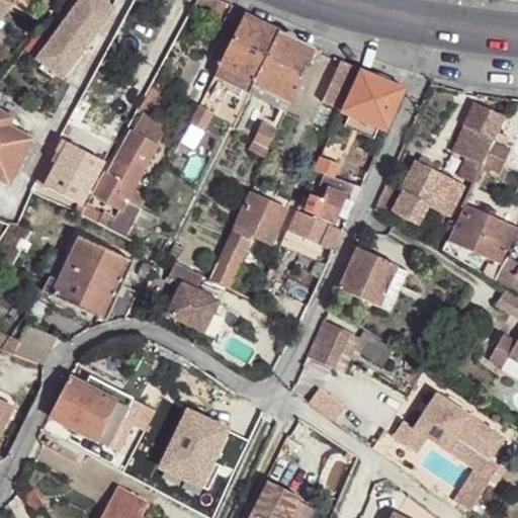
[(0,0),(5,3),(8,4),(34,18),(44,0),(0,0)]
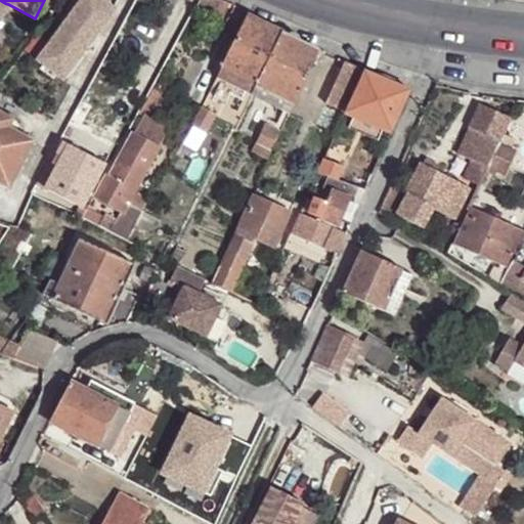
[(104,0),(79,0),(37,57),(63,77),(115,7),(104,0)]
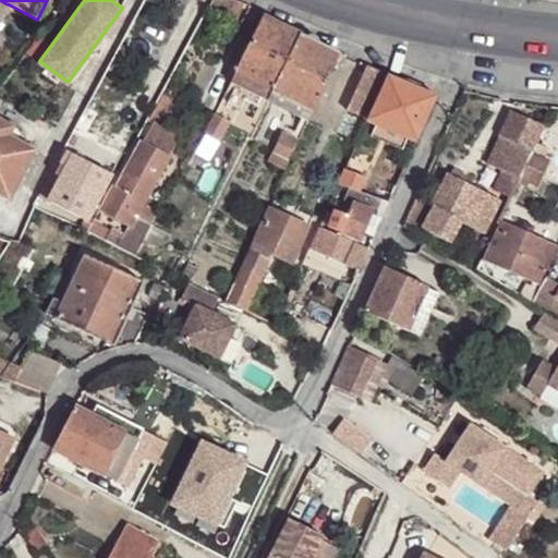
[(245,3),(237,0),(210,0),(208,5),(238,20),(245,3)]
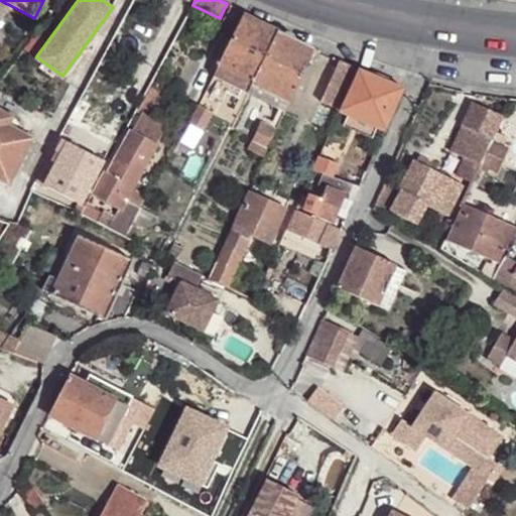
[(276,34),(241,19),(211,76),(216,78),(206,97),(218,103),(223,94),(235,100),(240,91),(247,94),(253,85),(276,34)]
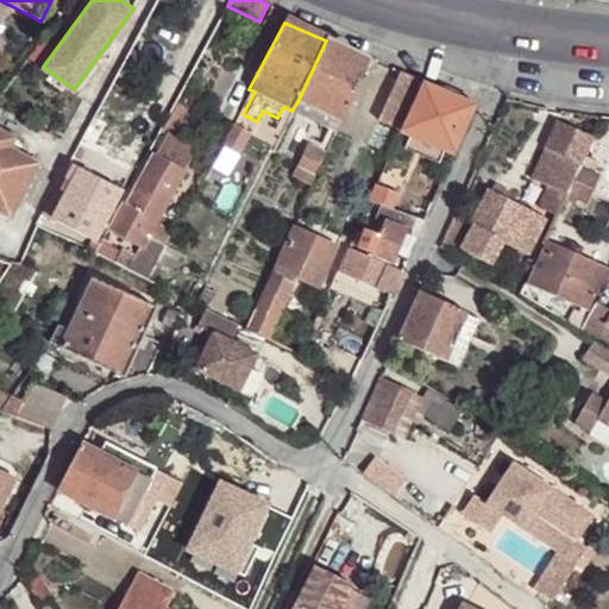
[(372,62),(326,41),(299,100),(344,121),(372,62)]
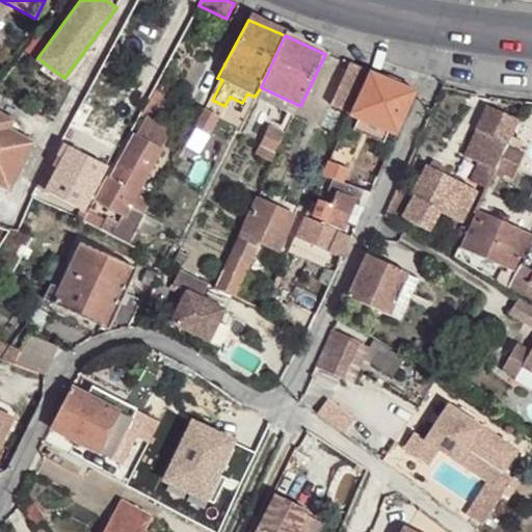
[(351,117),(371,74),(351,65),(331,109),(351,117)]
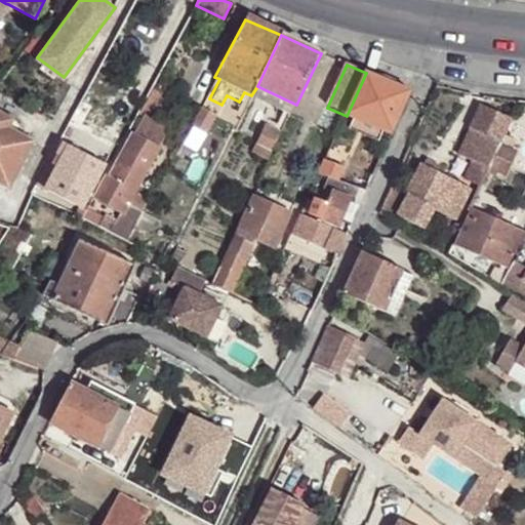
[(410,90),(366,73),(347,116),(354,119),(384,131),(392,134),(410,90)]
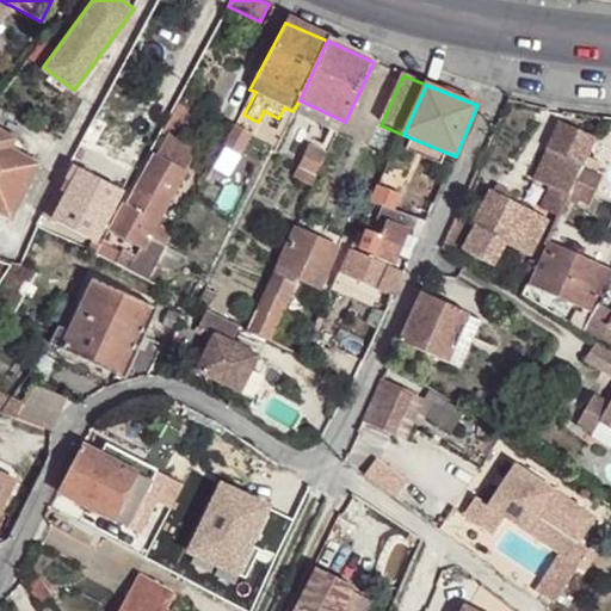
[(300,100),(292,111),(340,133),(345,122),(300,100)]
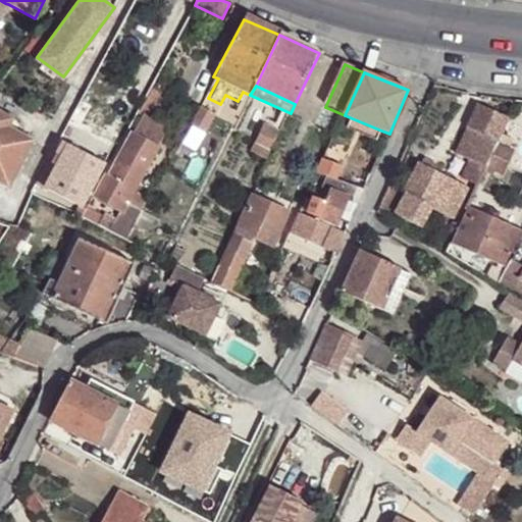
[(161,98),(152,93),(140,115),(150,120),(161,98)]
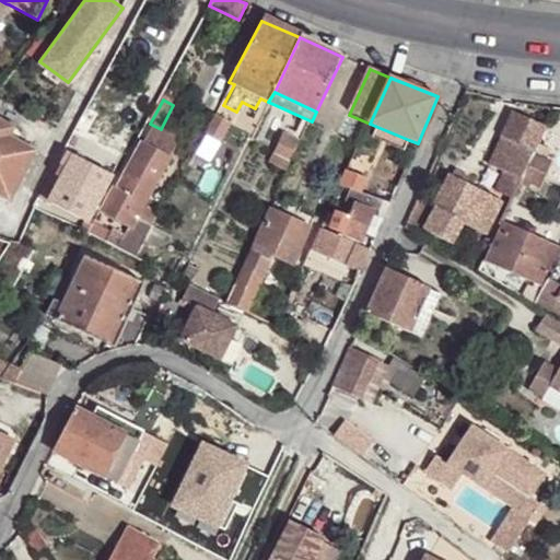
[(532,150),(544,125),(512,111),(486,163),(502,171),(520,178),(521,176),(527,160),(532,150)]
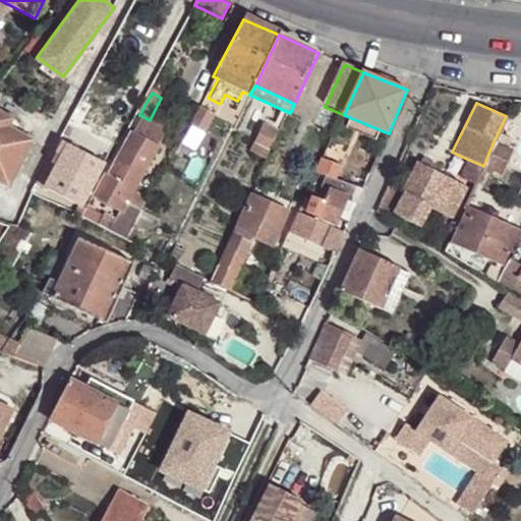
[(211,112),(197,106),(188,124),(201,129),(211,112)]
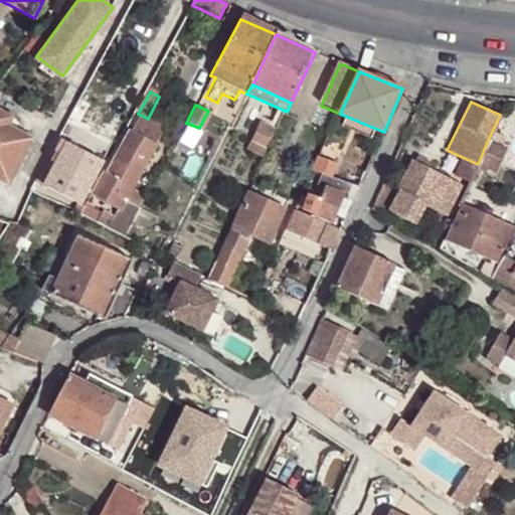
[(0,113),(0,127),(6,131),(8,127),(12,120),(0,113)]
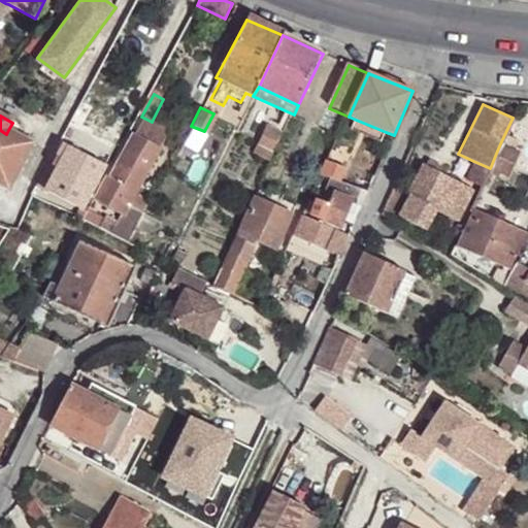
[(386,132),(356,120),(352,131),(381,143),(386,132)]
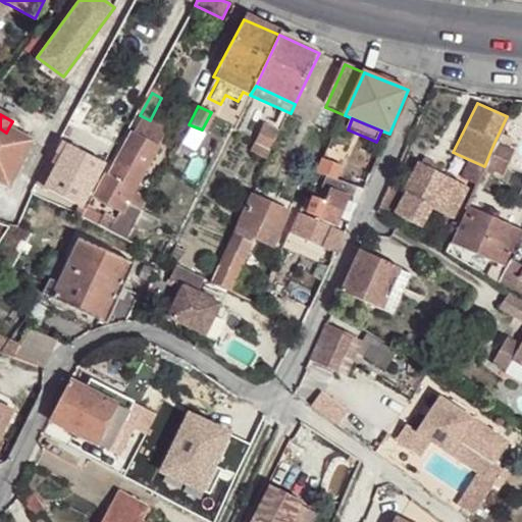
[(139,125),(132,136),(157,149),(161,137),(139,125)]
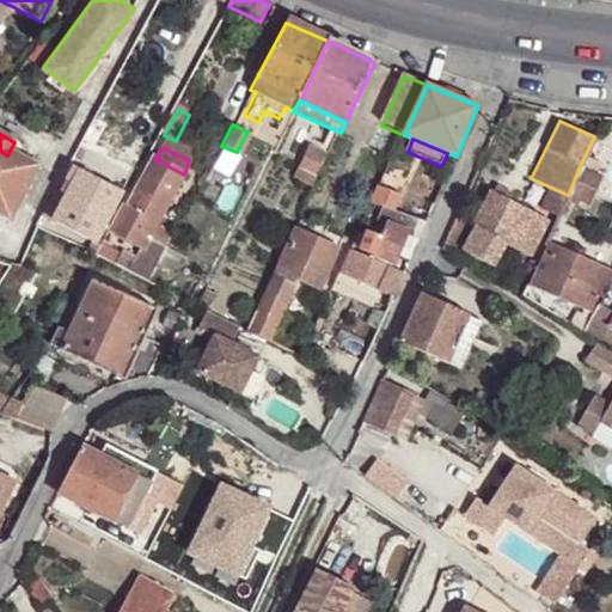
[(320,178),(330,157),(314,150),(305,170),(320,178)]
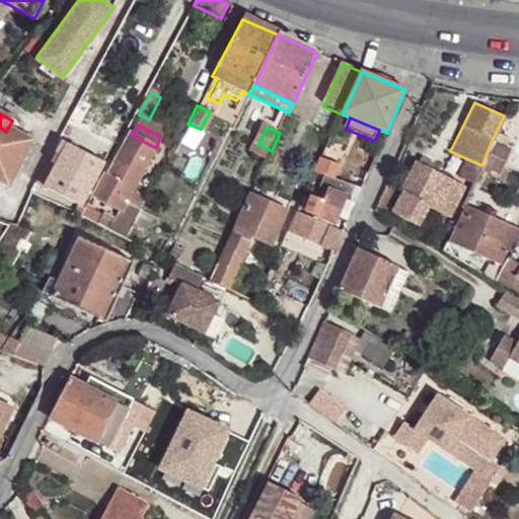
[(6,132),(0,128),(0,183),(7,188),(33,143),(8,128),(6,132)]
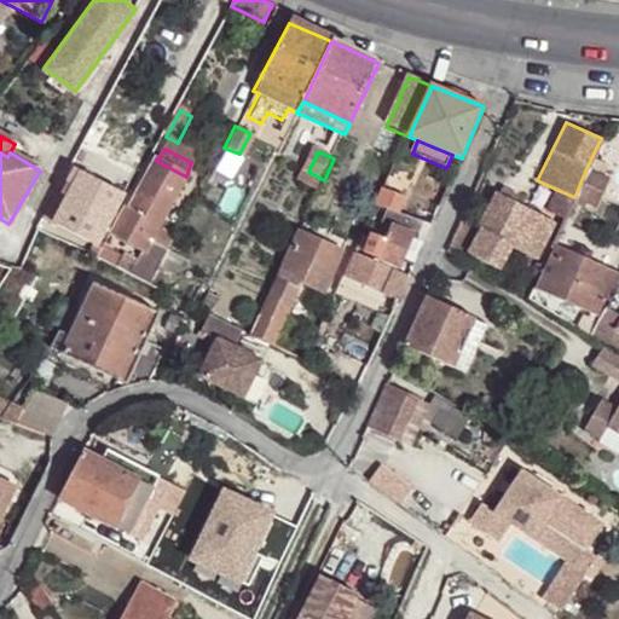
[(156,161),(129,212),(160,229),(186,177),(156,161)]
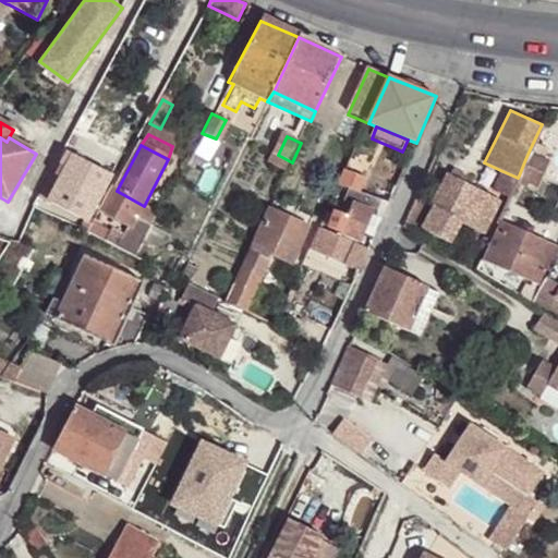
[(547,157),(530,149),(525,159),(519,176),(535,183),(547,157)]
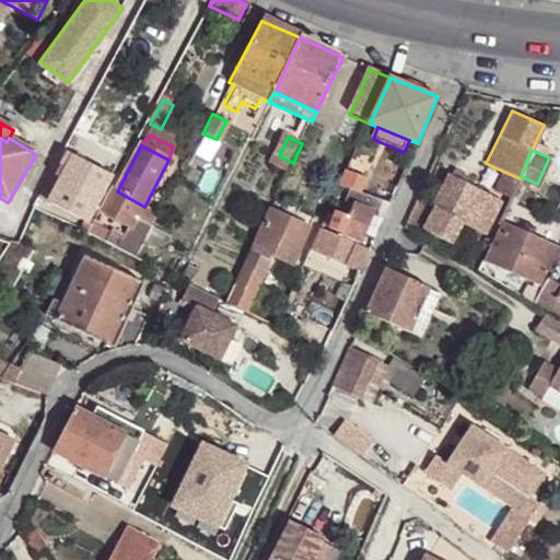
[(112,173),(73,152),(65,166),(85,177),(104,187),(112,173)]
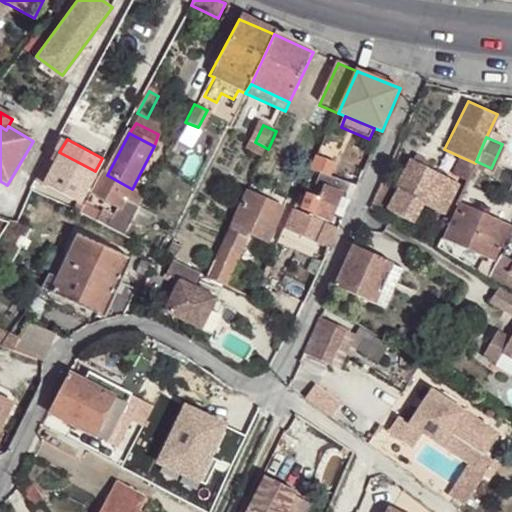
[(35,181),(36,181),(38,182),(48,188),(68,197),(79,202),(87,185),(71,175),(78,162),(59,152),(51,166),(45,164),(35,181)]
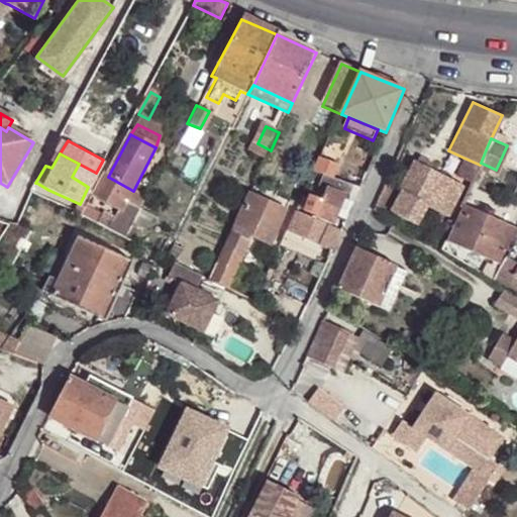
[(339,163),(322,156),(315,170),(328,174),(333,177),(339,163)]
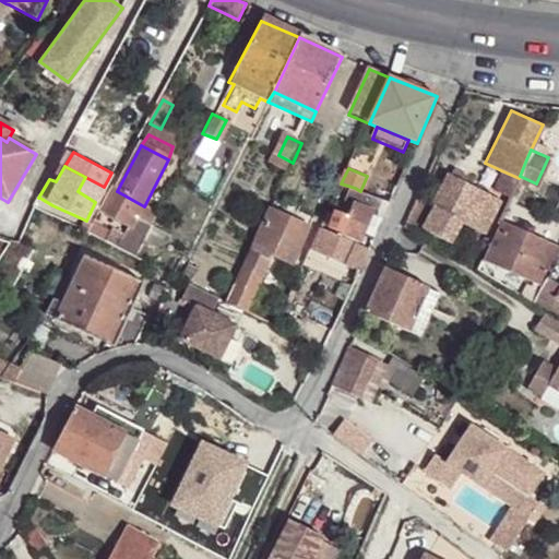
[(519,178),(501,170),(494,189),(511,197),(519,178)]
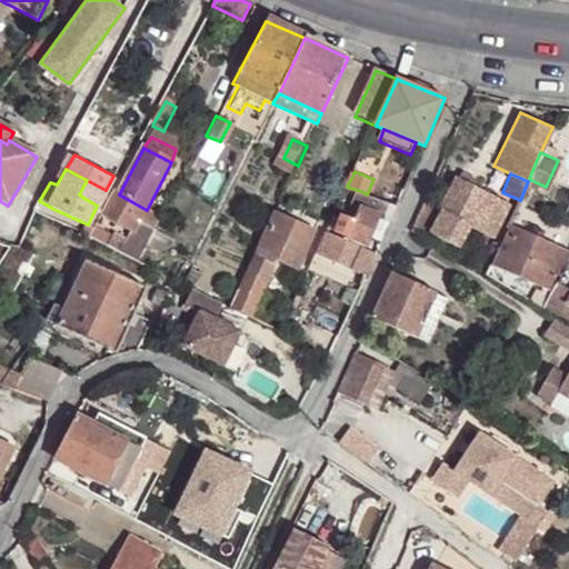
[(512,219),(517,206),(458,178),(430,236),(455,247),(466,222),(501,239),(506,229),(507,226),(512,219)]
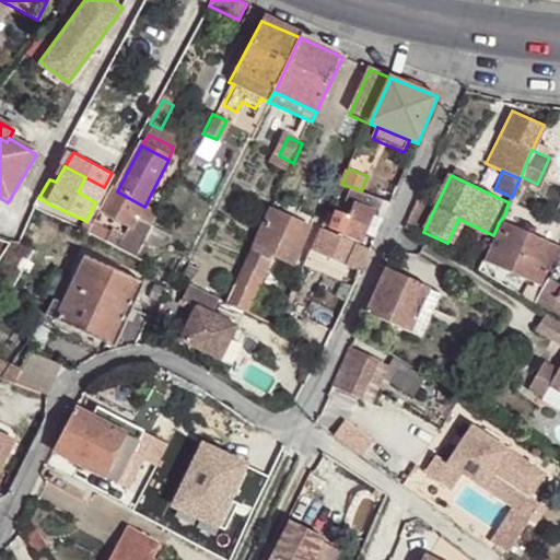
[(104,187),(85,177),(78,191),(95,202),(104,187)]
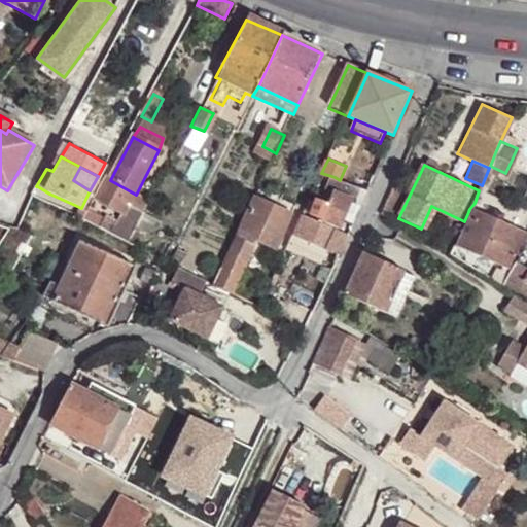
[(362,188),(340,180),(335,177),(328,189),(337,192),(352,200),(356,202),(362,188)]
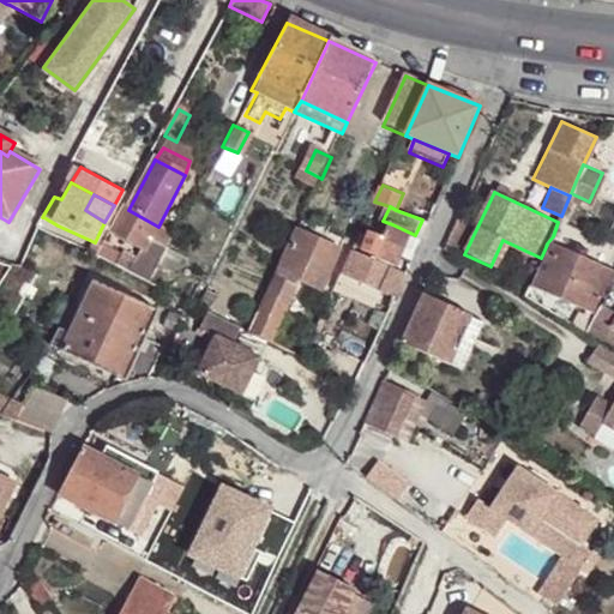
[(108,233),(145,251),(158,227),(128,210),(124,209),(108,233)]
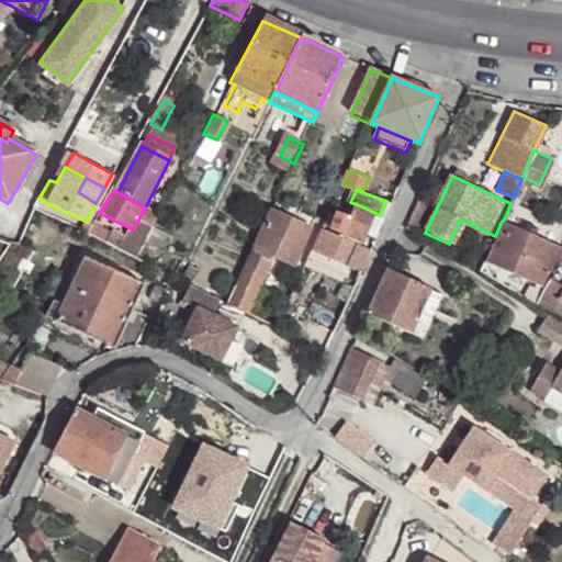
[(319,215),(278,197),(271,212),(312,231),(319,215)]
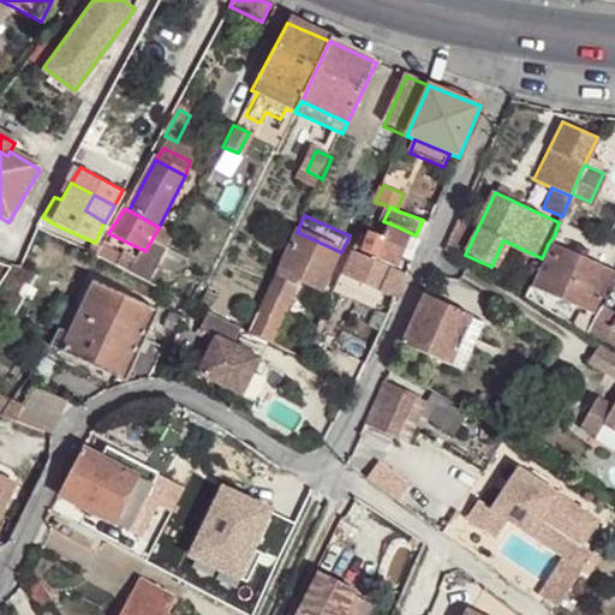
[(459,216),(443,248),(453,254),(470,220),(459,216)]
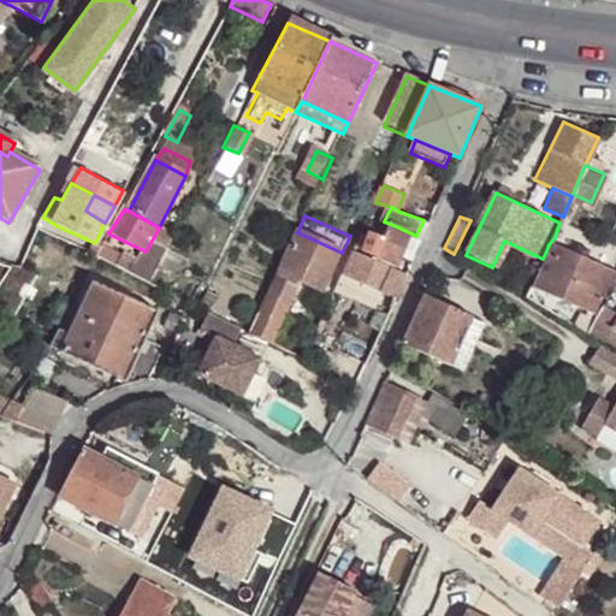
[(46,219),(39,230),(52,237),(58,226),(46,219)]
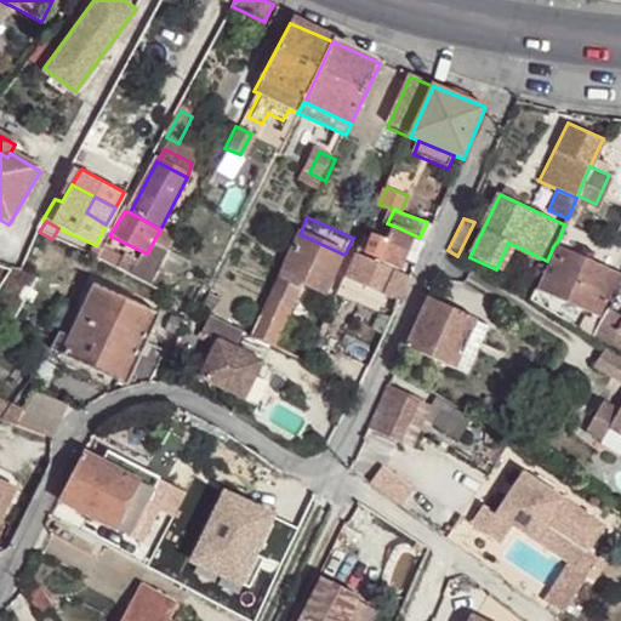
[(388,243),(375,237),(369,252),(379,256),(400,266),(415,235),(397,227),(388,243)]
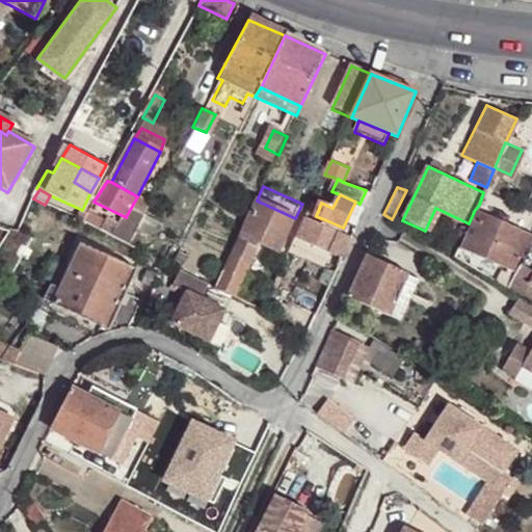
[(118,223),(112,238),(130,245),(152,203),(137,196),(126,217),(122,225),(118,223)]
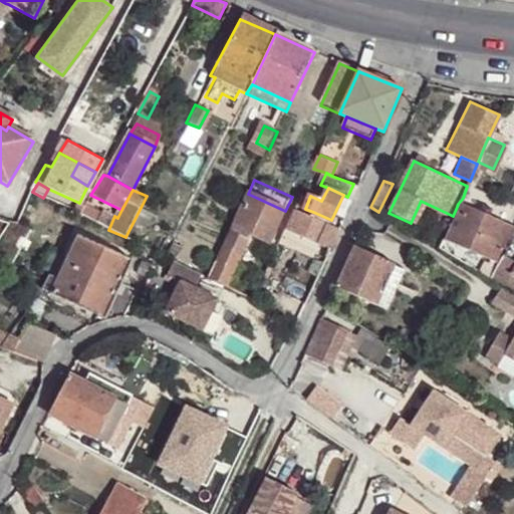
[(310,196),(303,193),(297,205),(305,209),(310,196)]
